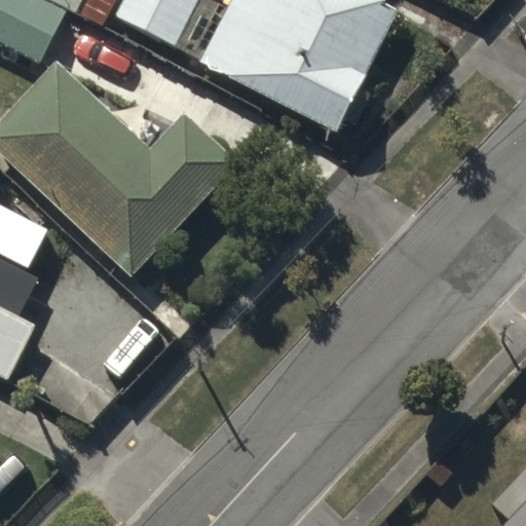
[(65,8),(47,0),(0,0),(0,39),(40,59),(65,8)]
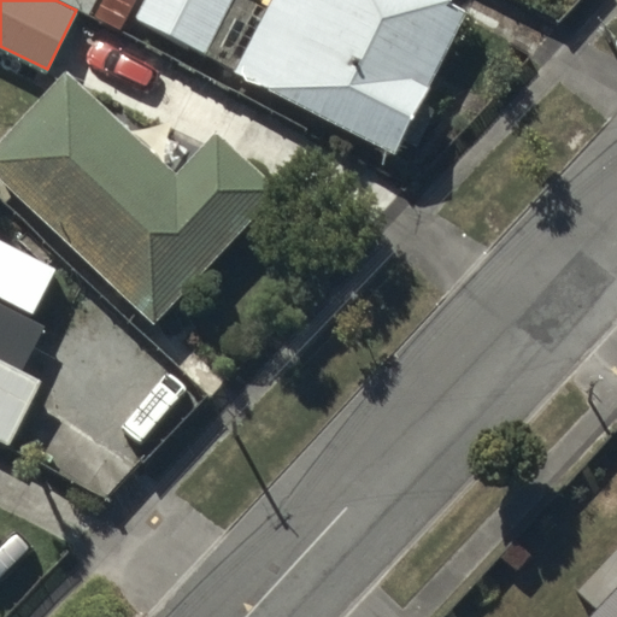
[(136,0),(101,0),(95,11),(123,27),(136,0)]
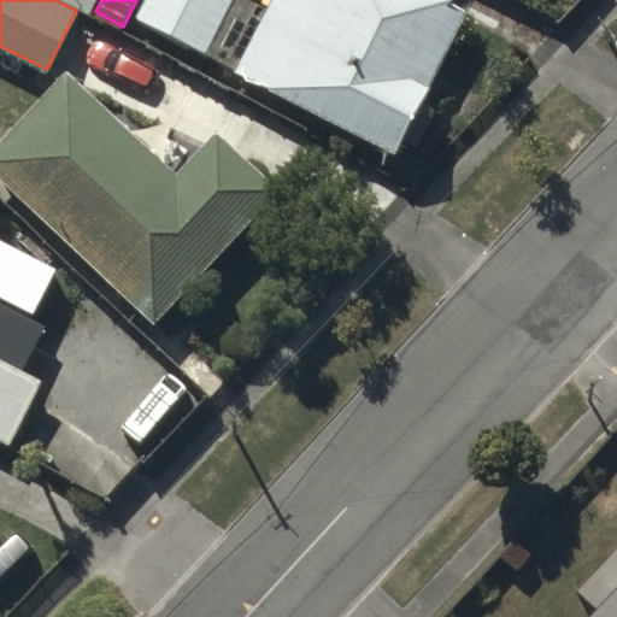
[(229,0),(141,0),(134,15),(204,51),(229,0)]
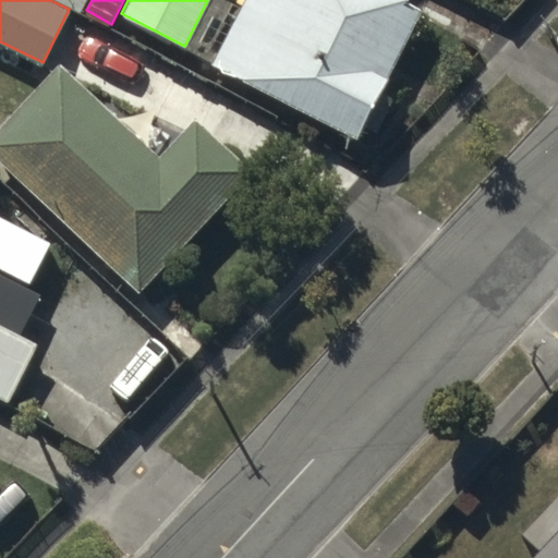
[(425,9),(408,0),(244,0),(210,67),(358,141),(425,9)]
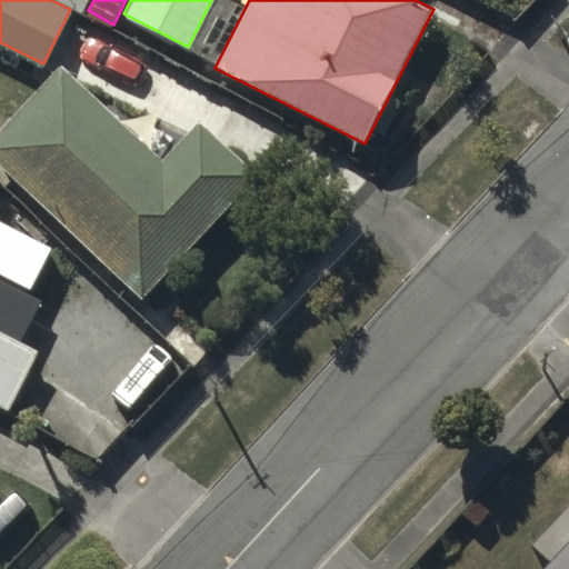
[(163,153),(61,60),(0,125),(0,161),(141,291),(253,169),(197,118),(163,153)]
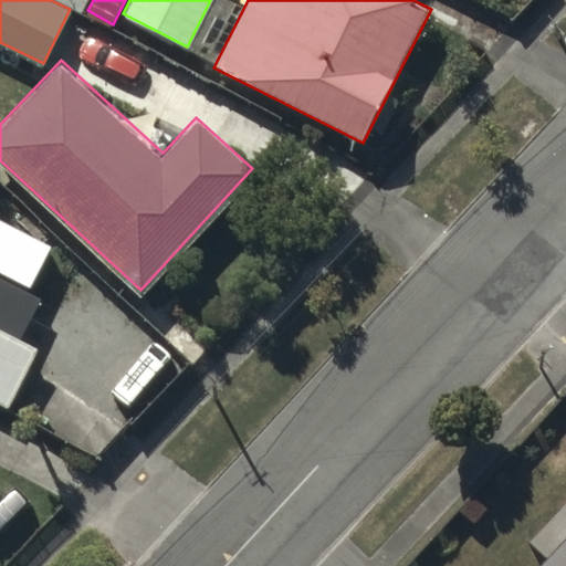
[(39,349),(0,328),(0,400),(10,406),(39,349)]
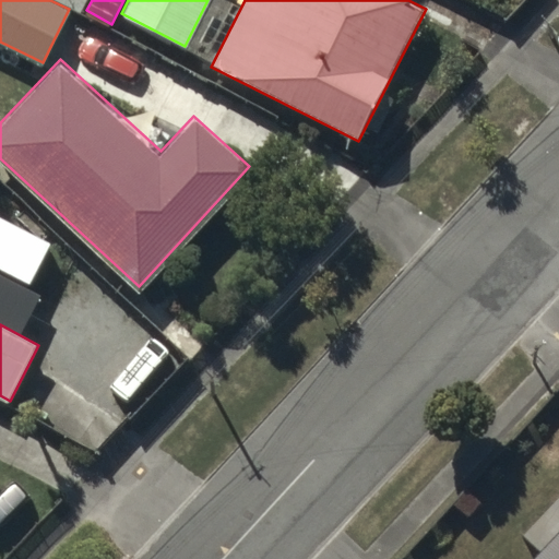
[(558,558),(558,531),(533,558),(558,558)]
